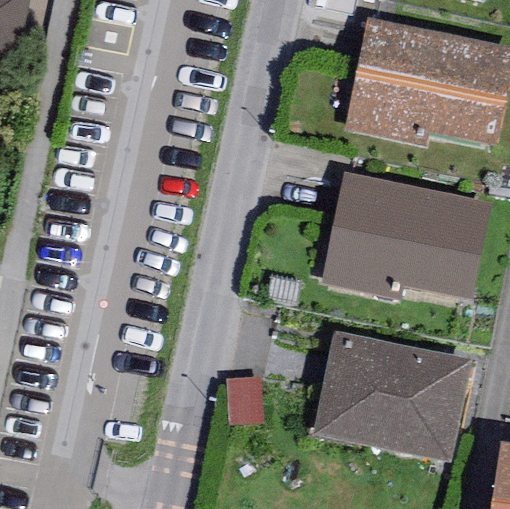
[(0,0),(0,43),(15,47),(25,0),(0,0)]
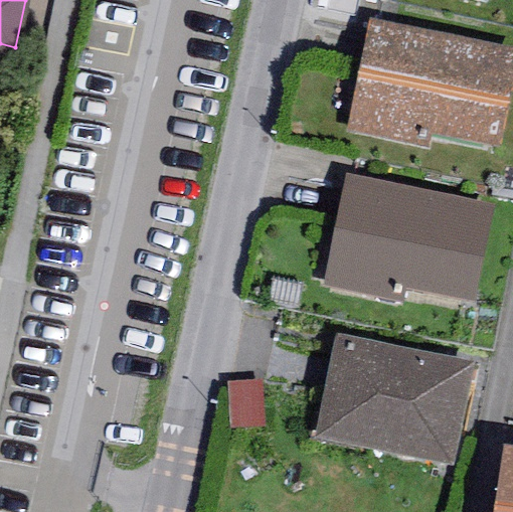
[(512,45),(368,18),(347,130),(430,145),(433,131),(500,144),(512,77),(512,45)]
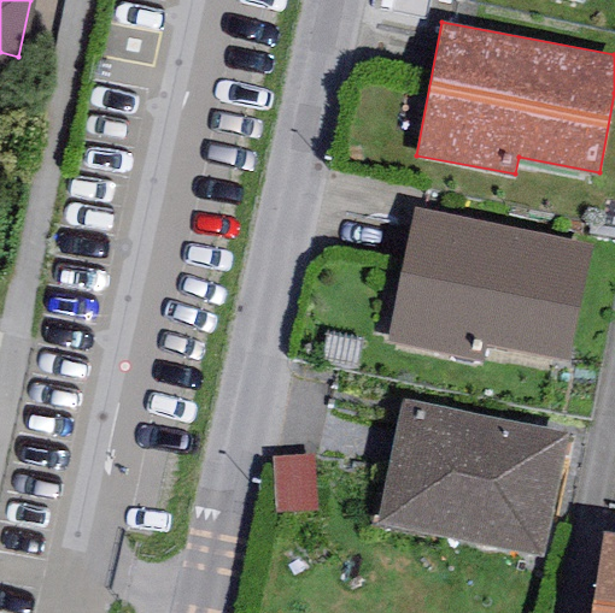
[(593,241),(413,206),(387,340),(486,359),(490,341),(570,357),(593,241)]
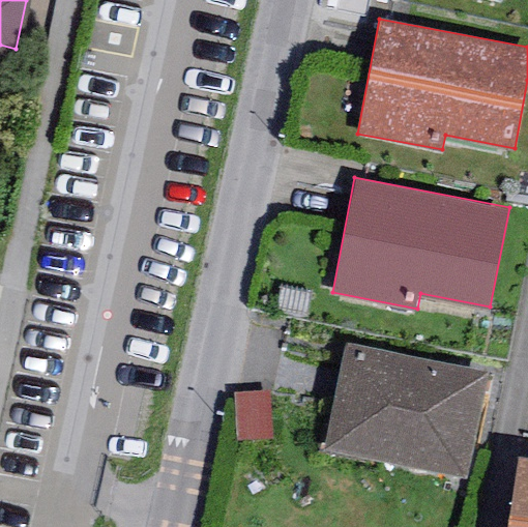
[(345,342),(323,447),(466,476),(488,371),(345,342)]
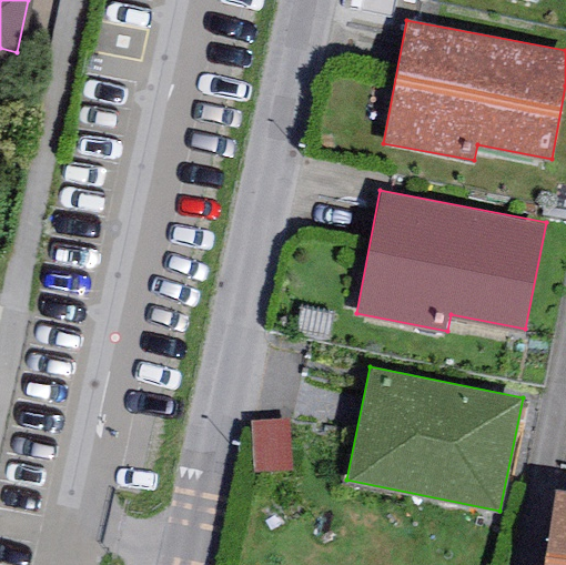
[(290,416),(251,417),(254,470),(293,467),(290,416)]
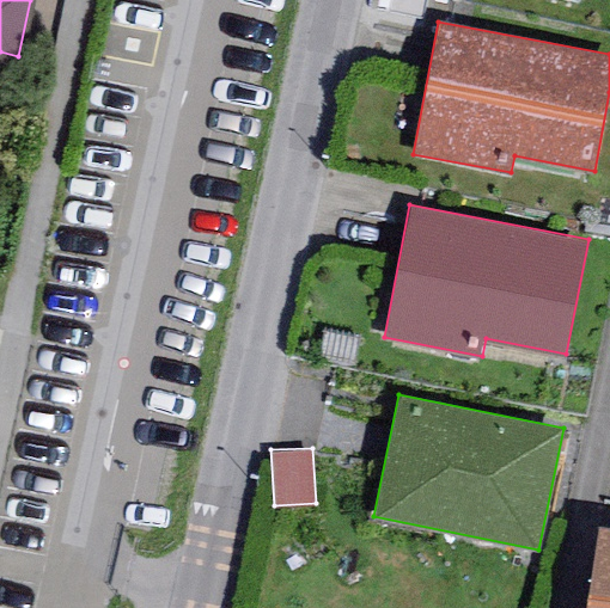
[(609,526),(597,524),(586,607),(609,607),(609,526)]
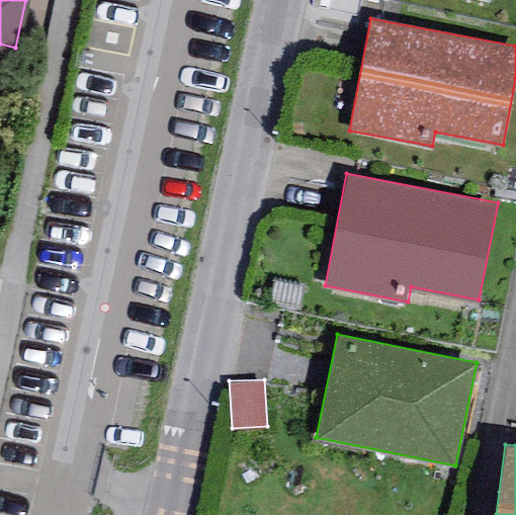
All buildings are outlined.
